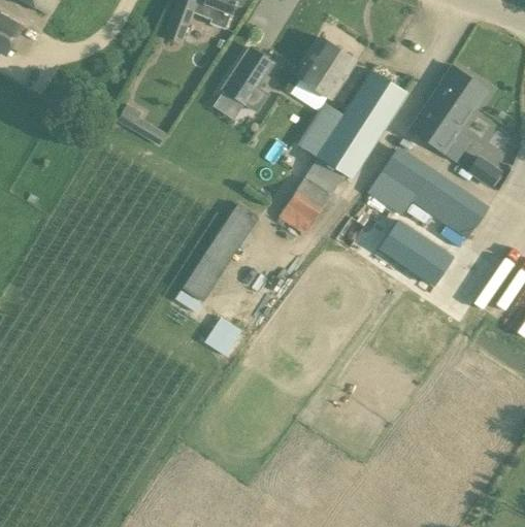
[(26,0),(48,13),(56,0),(26,0)]
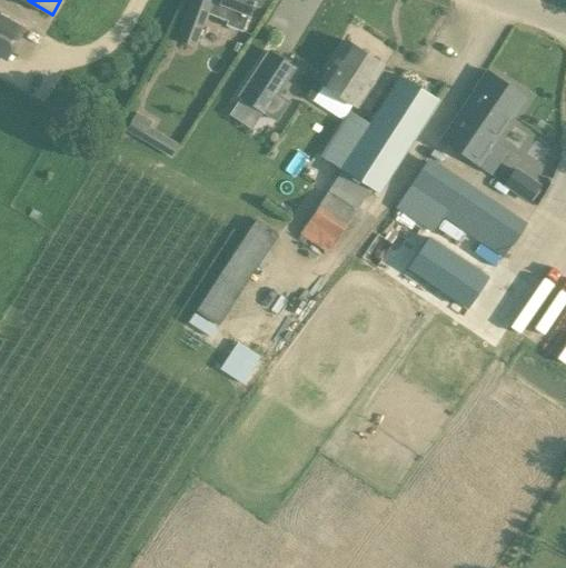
[(245,30),(250,15),(251,15),(251,16),(256,5),(262,7),(265,0),(221,0),(221,2),(216,0),(195,0),(180,40),(197,46),(210,12),(229,20),(227,23),(245,30)]
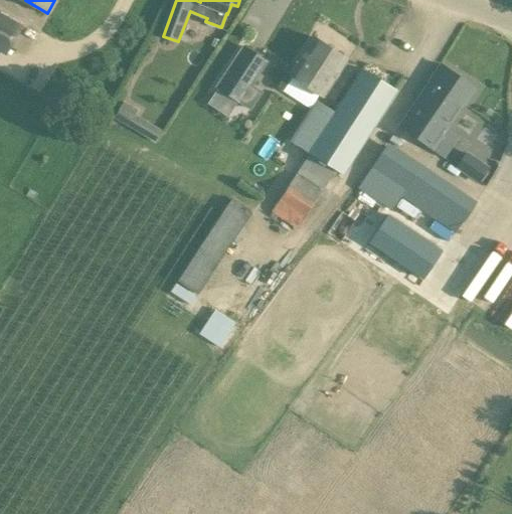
[(0,11),(0,50),(4,52),(8,55),(24,26),(0,11)]
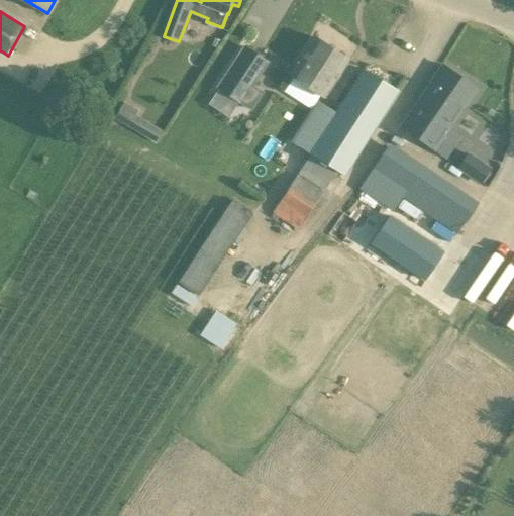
[(325,98),(351,59),(316,36),(291,75),(325,98)]
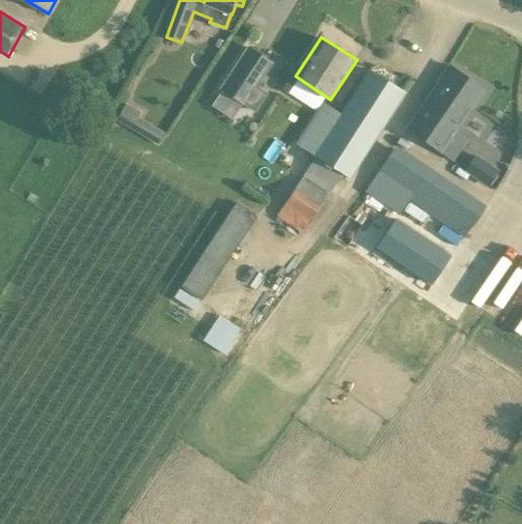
[(249,46),(222,87),(224,88),(244,102),(246,103),(256,110),(268,92),(257,85),(273,62),(249,46)]
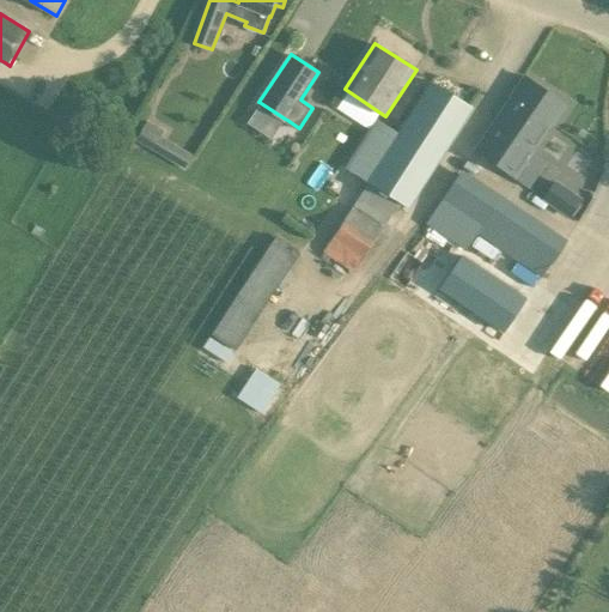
[(524,76),(511,96),(512,97),(475,150),(530,188),(548,163),(534,153),(567,105),(524,76)]
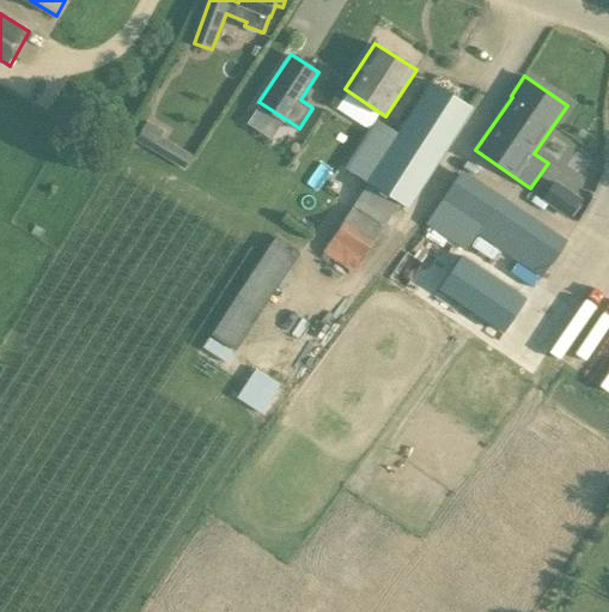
[(369,182),(324,252),(357,272),(400,203),(409,208),(474,108),(431,79),(399,132),(378,119),(345,169),(369,182)]
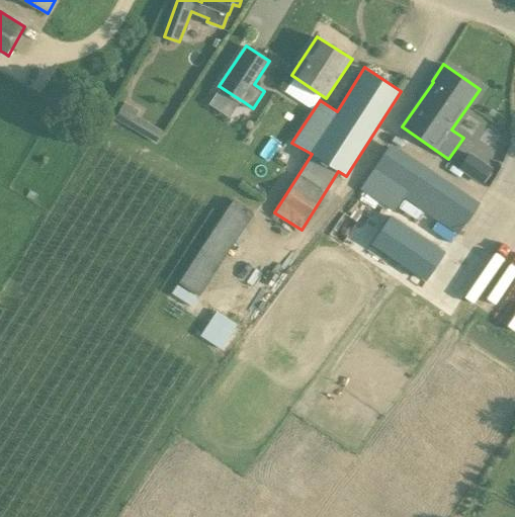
[(166,132),(148,120),(141,133),(160,144),(166,132)]
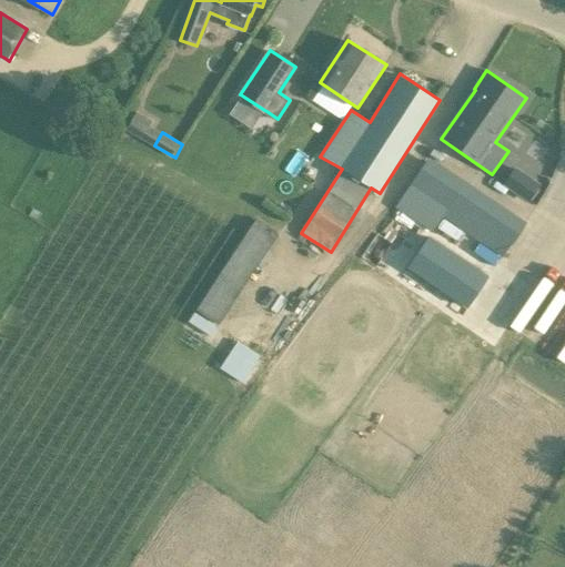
[(503,257),(526,223),(429,157),(396,206),(435,233),(446,216),(480,240),(503,257)]
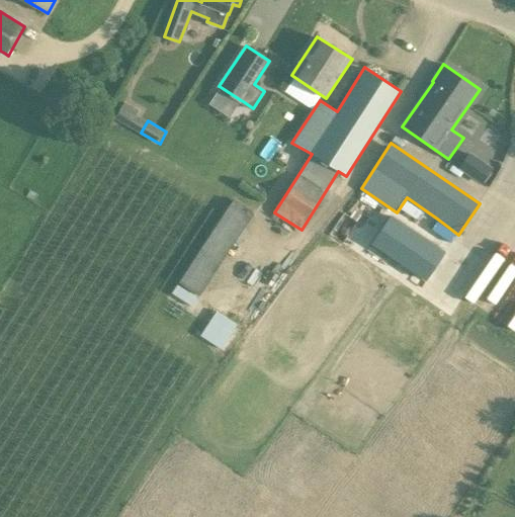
[(495,167),(473,152),(461,167),(485,182),(495,167)]
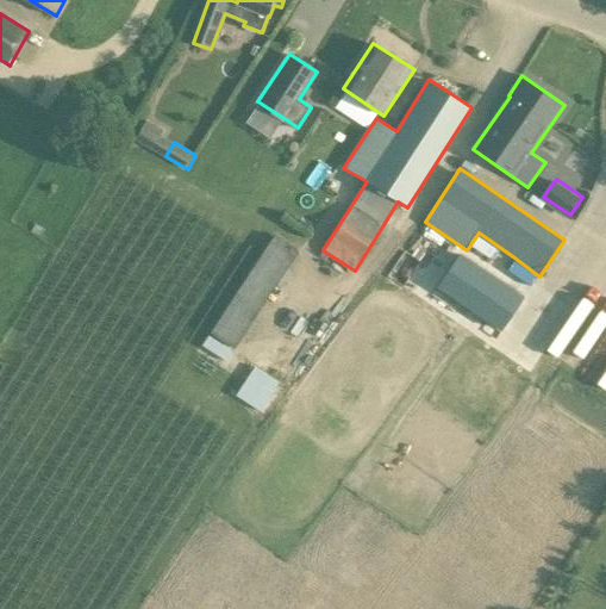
[(274,234),(212,333),(237,347),(299,249),(274,234)]
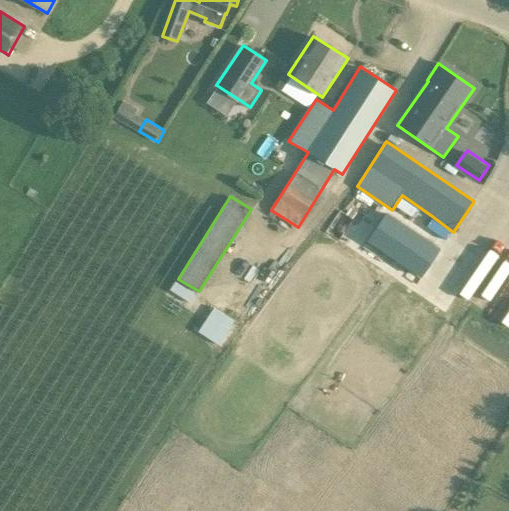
[(457,289),(470,265),(459,259),(471,236),(461,230),(435,277),(457,289)]
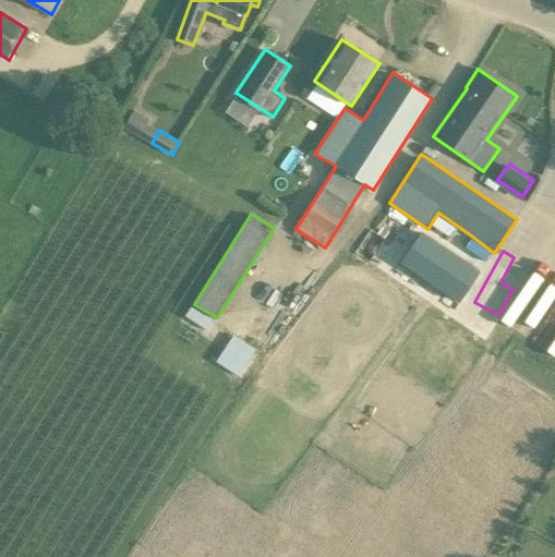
[(554,337),(545,351),(554,358),(554,337)]
